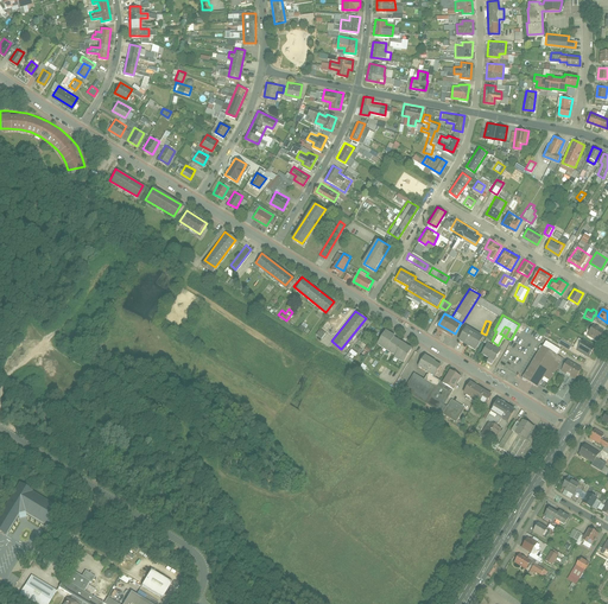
[(588,332),(597,339),(605,330),(594,323),(588,332)]
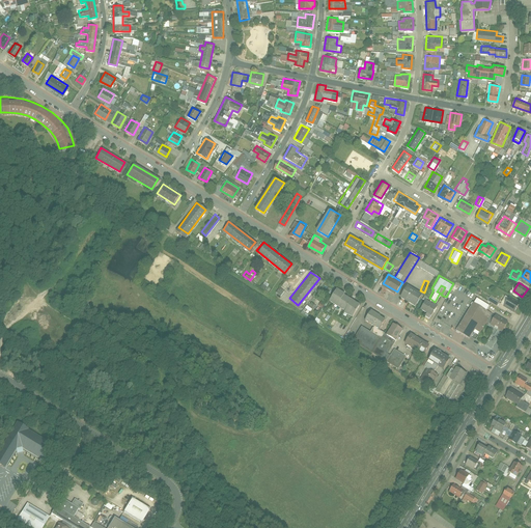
[(275,289),(279,294),(283,288),(279,284),(275,289)]
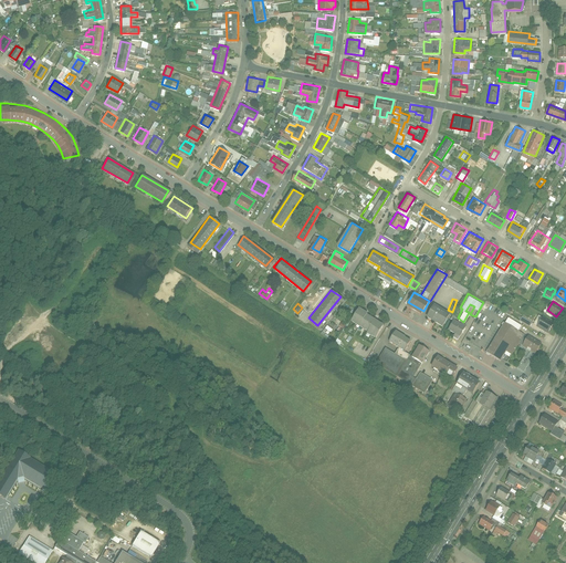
[(428,314),(443,324),(451,313),(435,303),(428,314)]
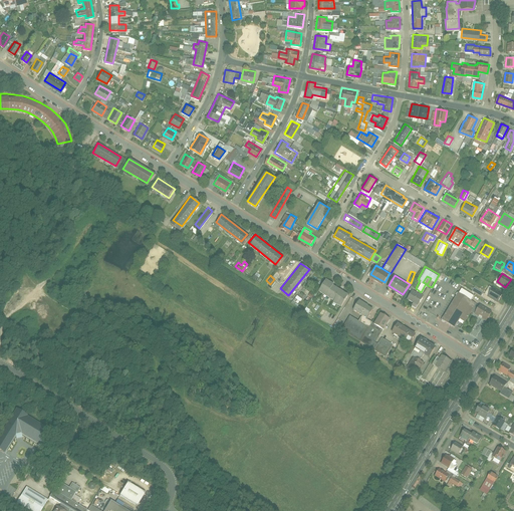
[(330,299),(339,305),(346,294),(330,284),(332,282),(323,276),(316,288),(331,297),(330,299)]
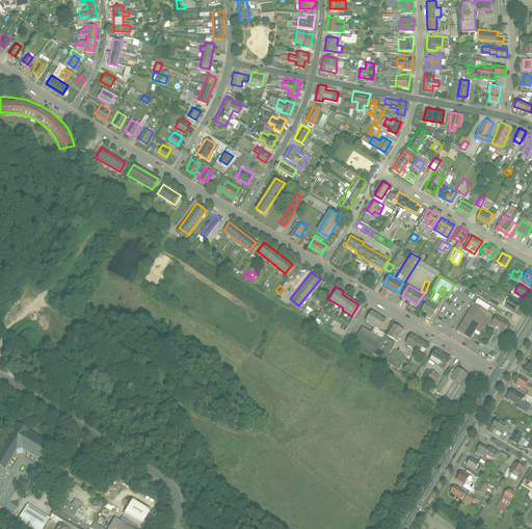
[(489,295),(487,298),(497,305),(499,300),(489,295)]
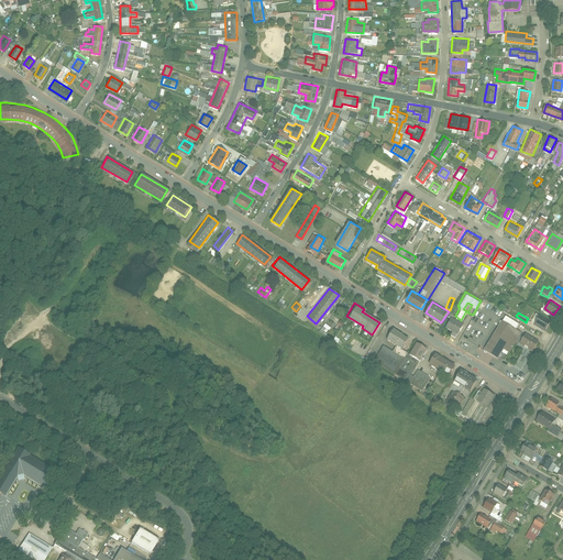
[(534,322),(545,329),(550,320),(540,314),(534,322)]
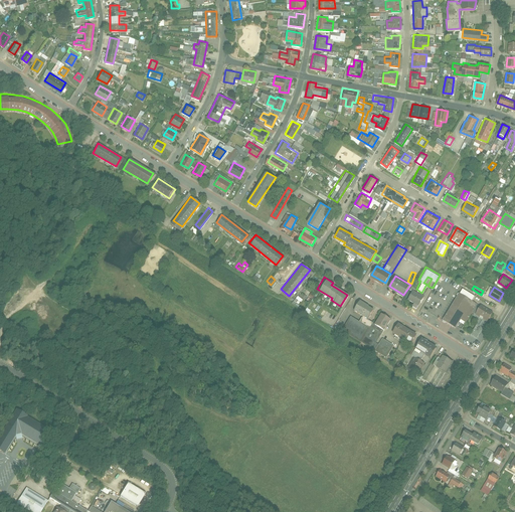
[(407,298),(418,304),(423,295),(412,289),(407,298)]
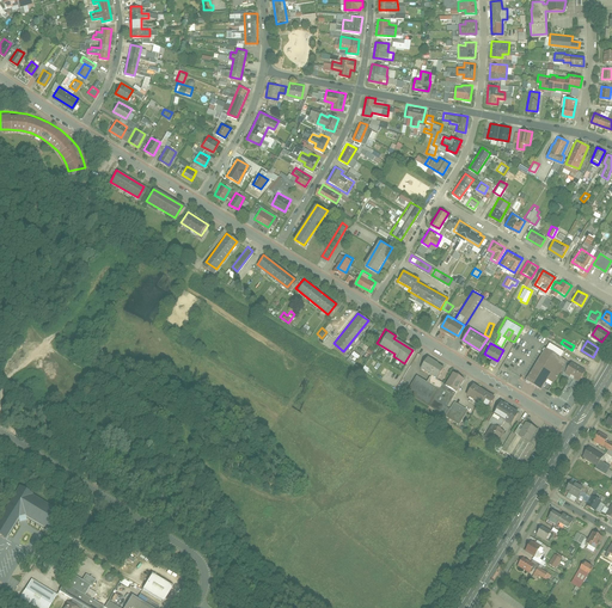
[(542,344),(534,356),(521,380),(534,387),(540,376),(548,381),(557,364),(574,374),(569,382),(567,381),(558,395),(569,401),(586,368),(562,356),(542,344)]
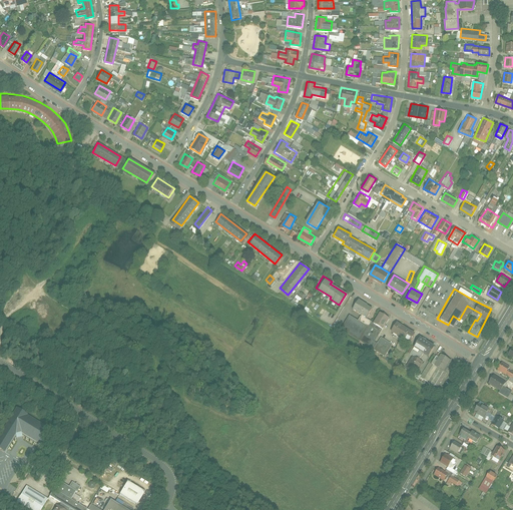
[(369,304),(354,295),(348,305),(357,310),(353,316),(348,312),(339,325),(384,353),(391,341),(378,332),(388,316),(377,309),(371,319),(363,314),(369,304)]
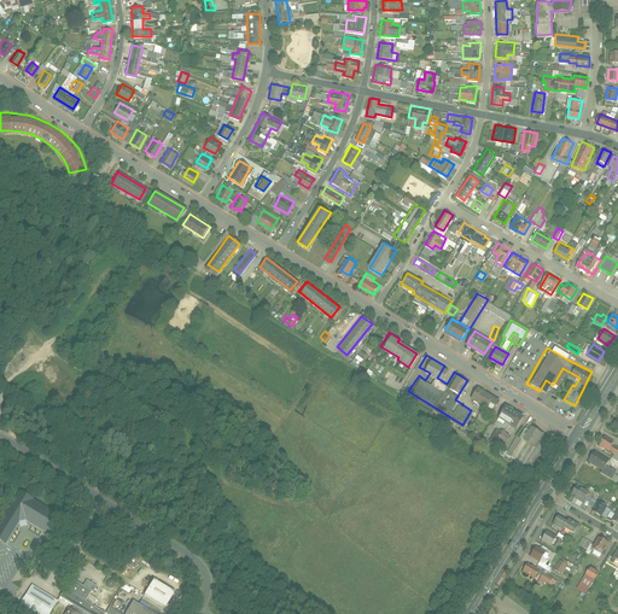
[(497,398),(476,385),(468,397),(490,410),(497,398)]
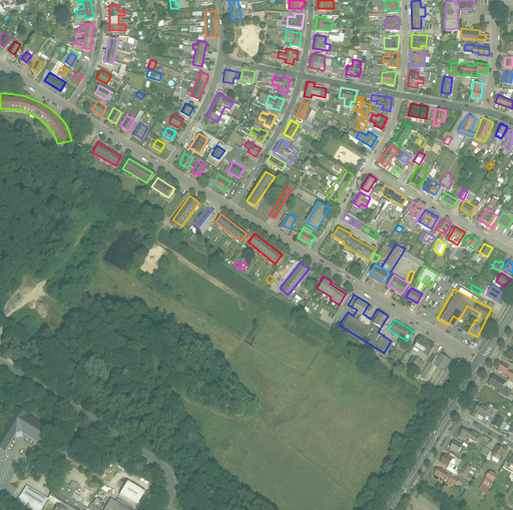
[(435,343),(420,333),(409,351),(413,353),(407,363),(417,369),(424,358),(421,356),(424,351),(429,354),(435,343)]
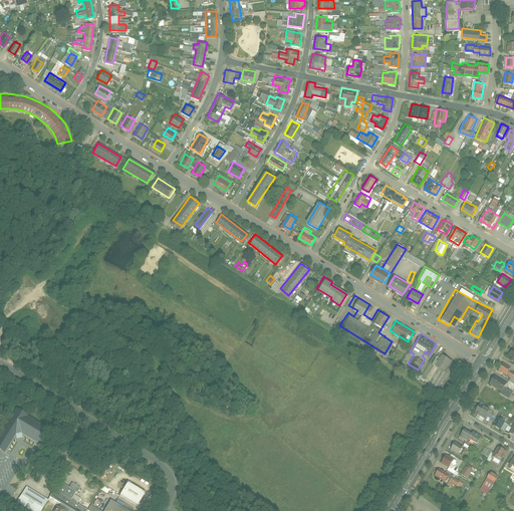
[(451,356),(439,350),(432,362),(430,360),(421,377),(431,384),(441,367),(444,368),(451,356)]
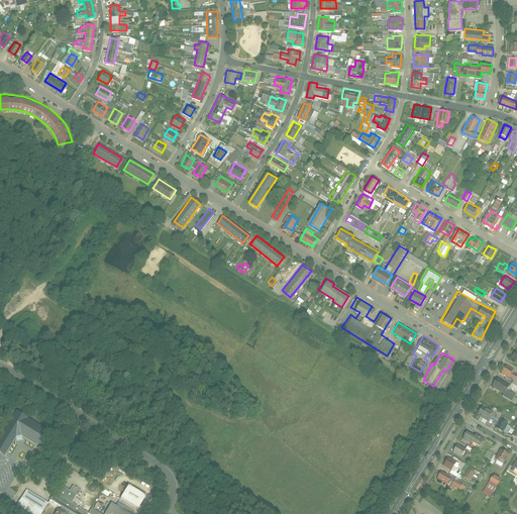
[(516,366),(506,360),(501,368),(515,377),(516,373),(516,366)]
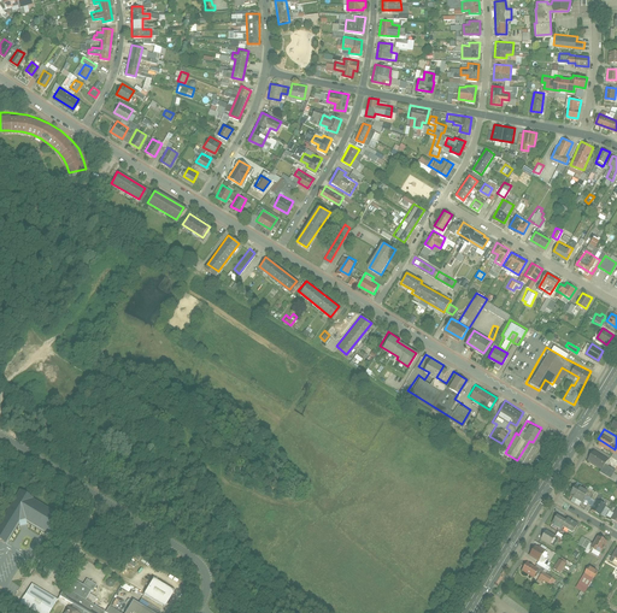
[(607,455),(591,446),(585,455),(598,464),(594,470),(616,484),(616,482),(616,472),(611,470),(615,464),(606,459),(607,455)]
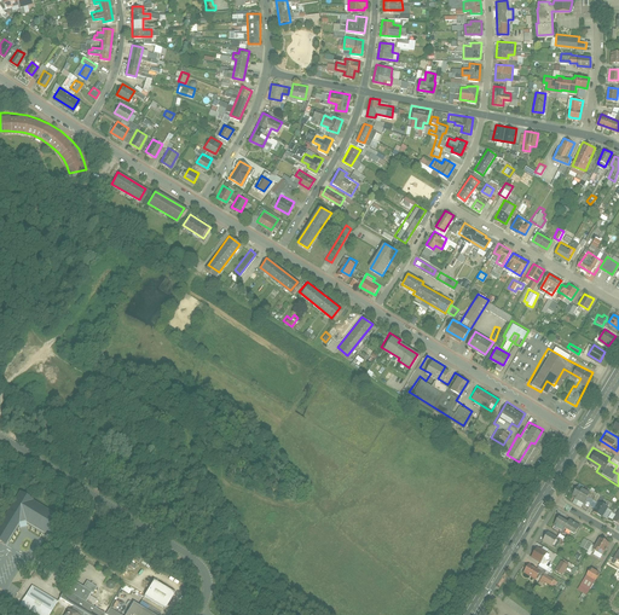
[(576,480),(570,491),(583,498),(588,489),(600,497),(594,506),(618,521),(618,505),(614,511),(607,506),(611,502),(602,497),(606,492),(590,482),(586,487),(576,480)]
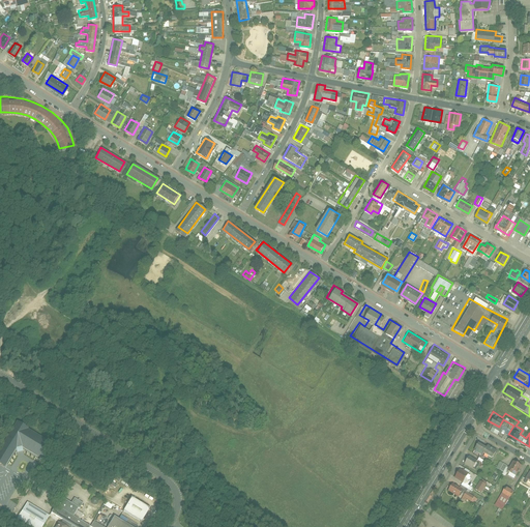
[(17,419),(0,447),(0,461),(4,464),(16,445),(23,443),(41,456),(51,441),(27,427),(28,426),(17,419)]
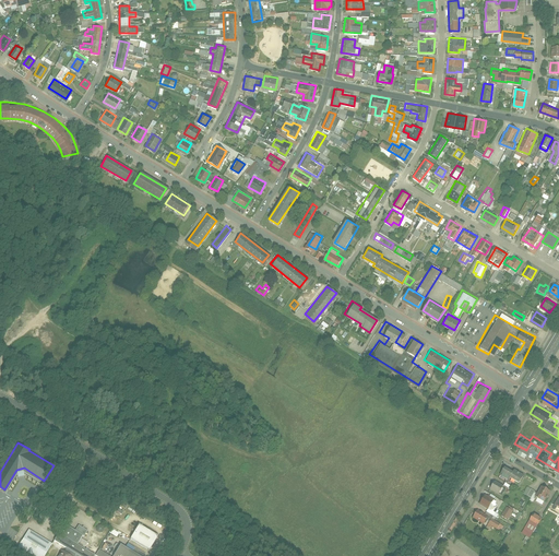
[(516,480),(521,472),(504,461),(499,469),(516,480)]
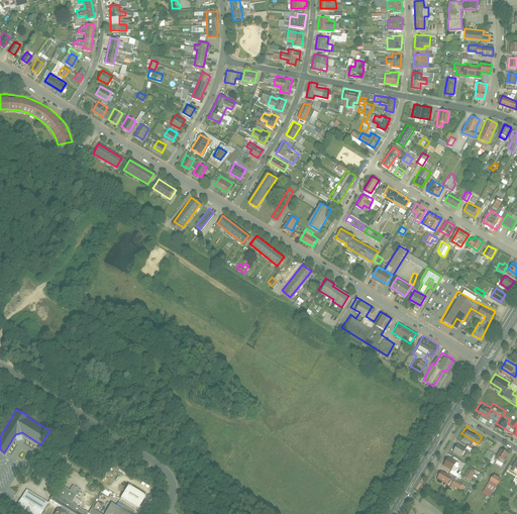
[(452,447),(460,452),(464,445),(456,440),(452,447)]
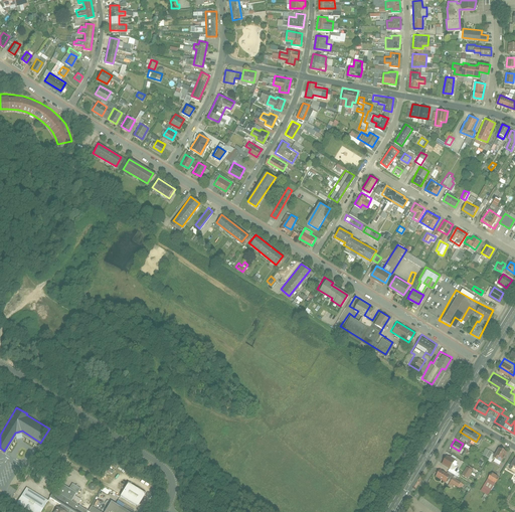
[(506,449),(499,444),(494,452),(501,456),(506,449)]
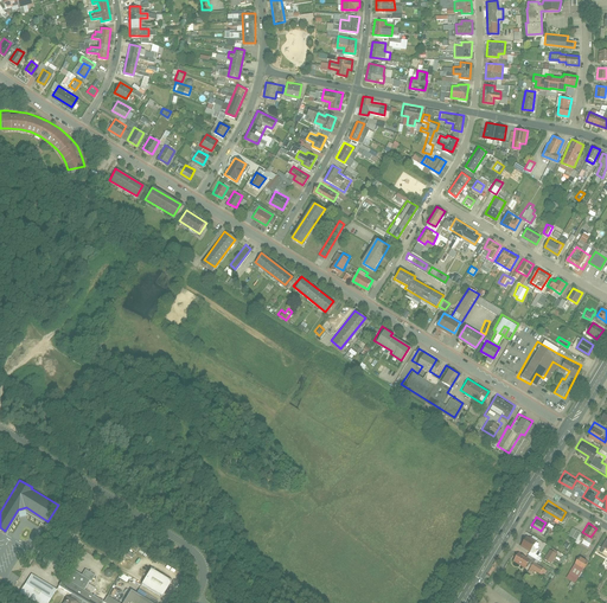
[(568,533),(575,536),(574,539),(579,540),(582,528),(570,525),(568,533)]
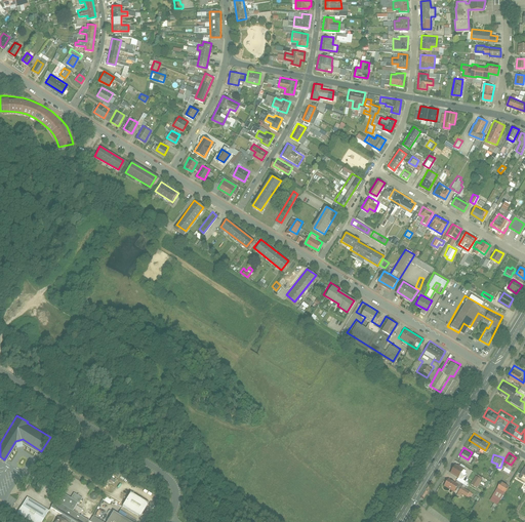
[(450,468),(458,473),(462,467),(454,462),(450,468)]
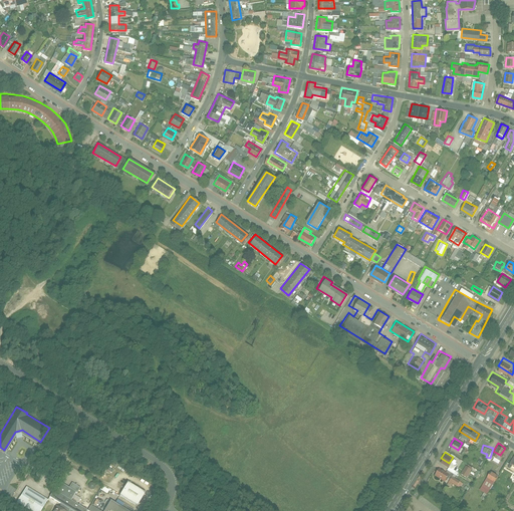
[(449,470),(438,464),(433,471),(445,477),(449,470)]
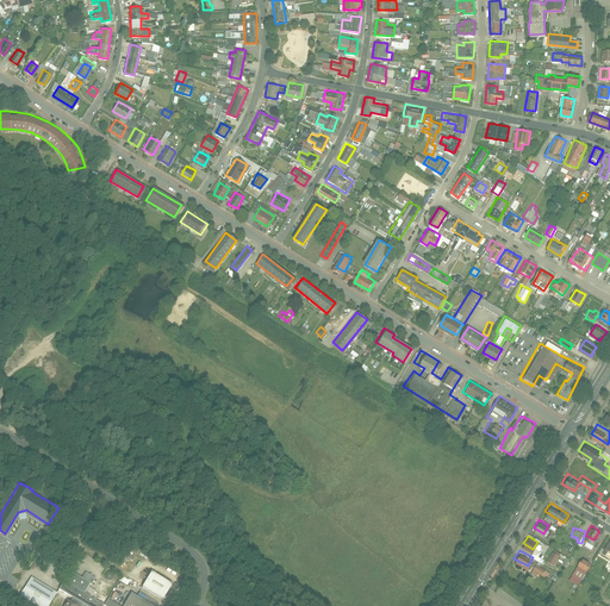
[(551,550),(546,561),(554,563),(559,553),(551,550)]
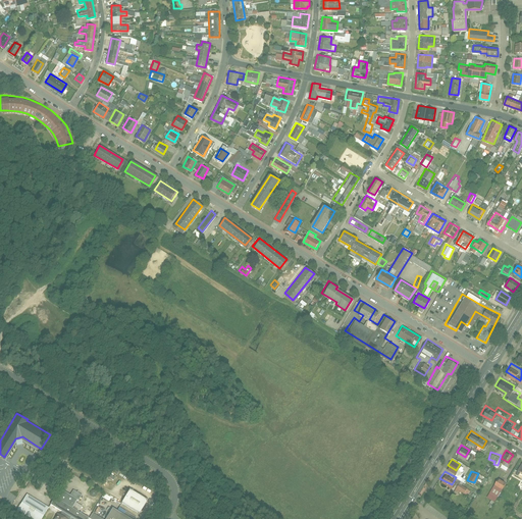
[(507,480),(498,474),(492,482),(502,487),(507,480)]
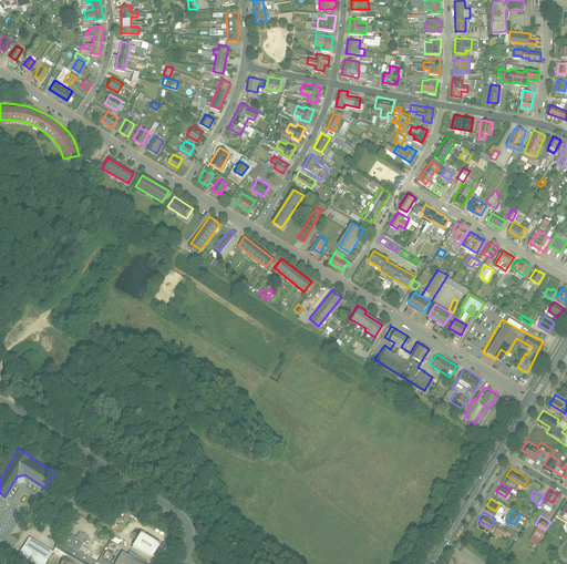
[(497,533),(497,531),(508,536),(511,530),(496,523),(493,531),(497,533)]
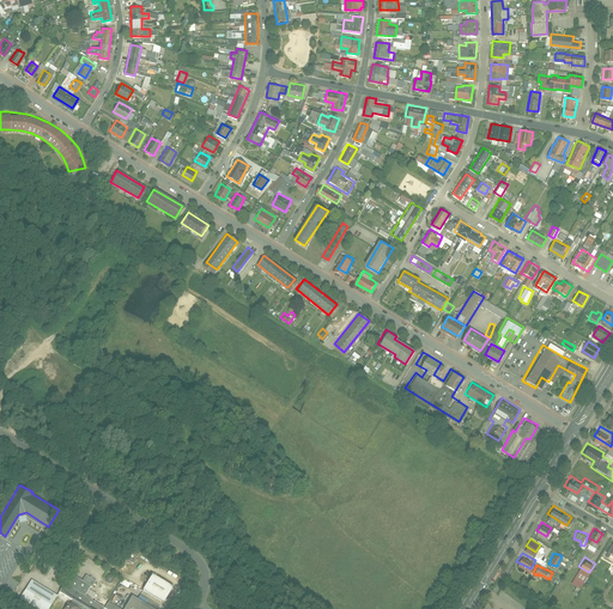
[(156,608),(141,600),(132,595),(123,608),(105,597),(101,604),(92,598),(97,591),(90,588),(95,578),(86,572),(83,578),(71,571),(59,590),(73,597),(71,601),(67,600),(60,608),(79,608),(80,608),(86,608),(89,608),(91,608),(156,608)]
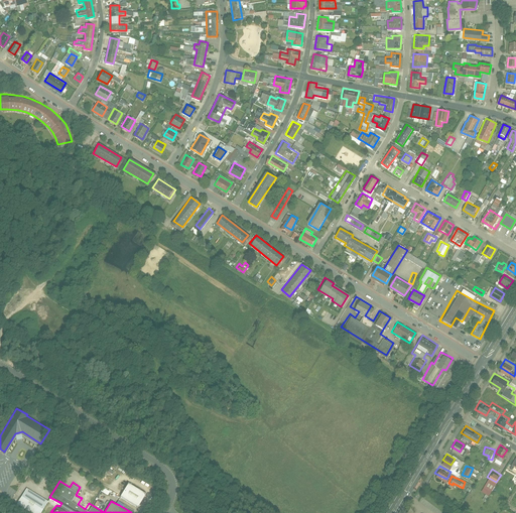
[(118,494),(135,505),(143,493),(126,482),(118,494)]
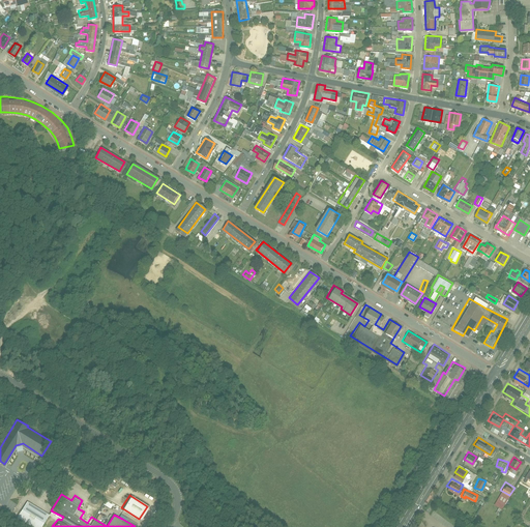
[(33,526),(40,526),(50,513),(27,499),(17,517),(33,526)]
